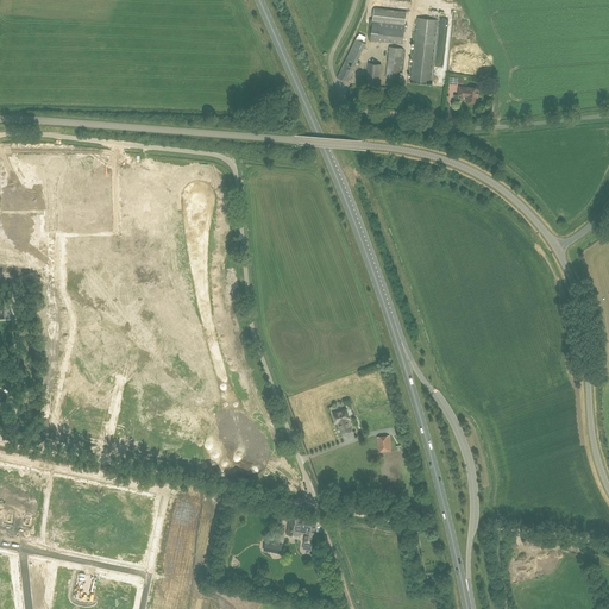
[(405,24),(407,12),(375,8),(372,20),(405,24)]
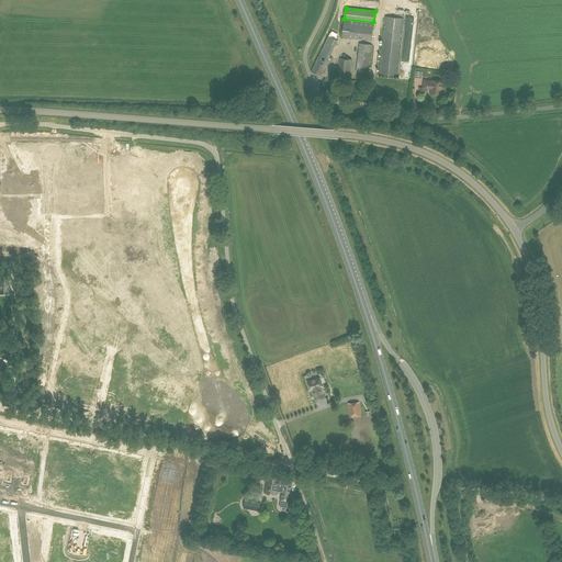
[(408,9),(408,19),(414,19),(414,14),(419,14),(418,9),(408,9)]
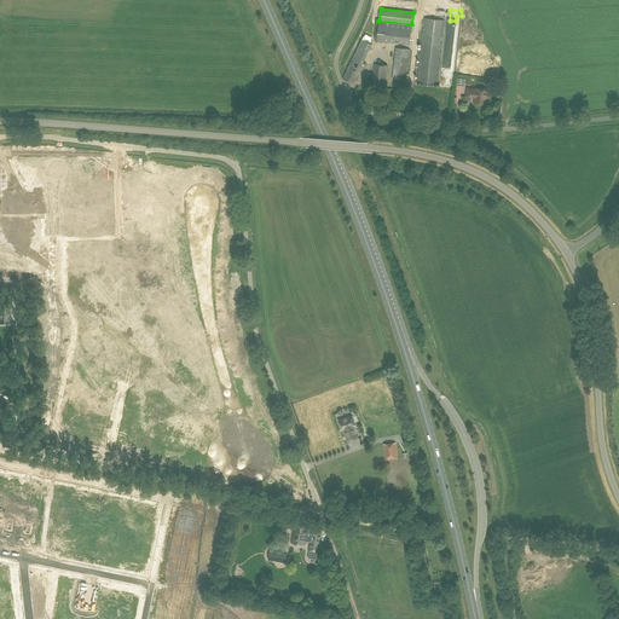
[(438,84),(445,21),(424,18),(417,81),(438,84)]
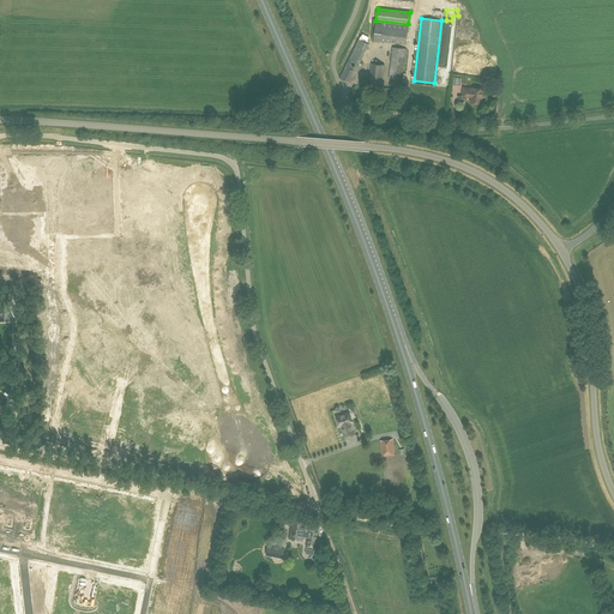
[(405,44),(408,25),(375,22),(373,41),(405,44)]
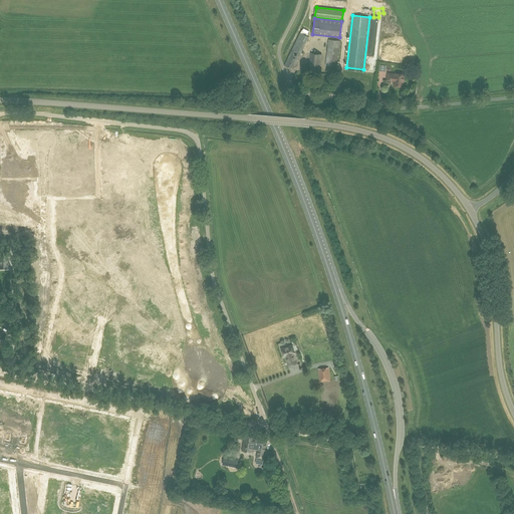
[(293,69),(309,36),(300,32),(284,65),(293,69)]
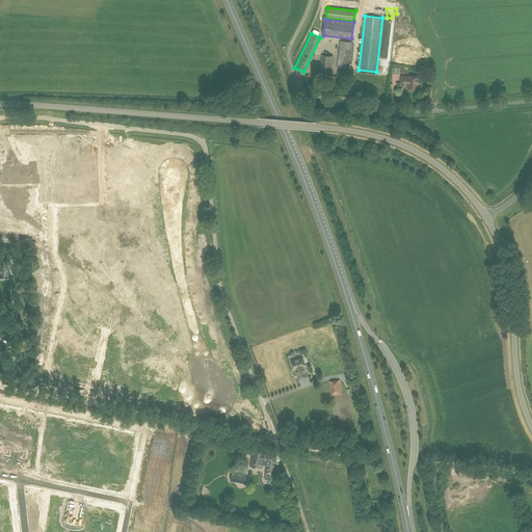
[(348,69),(351,42),(341,41),(337,68),(348,69)]
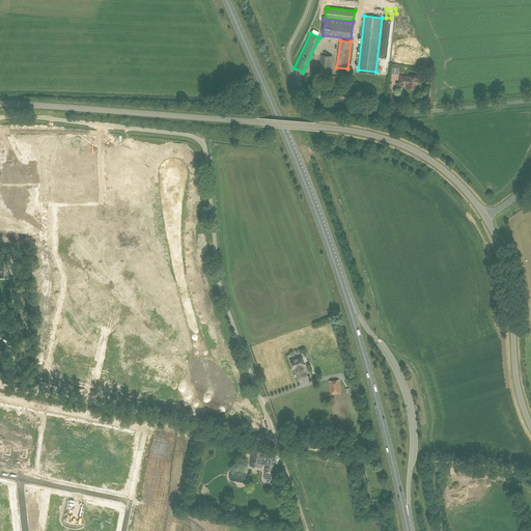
[(330,75),(332,56),(322,55),(319,74),(330,75)]
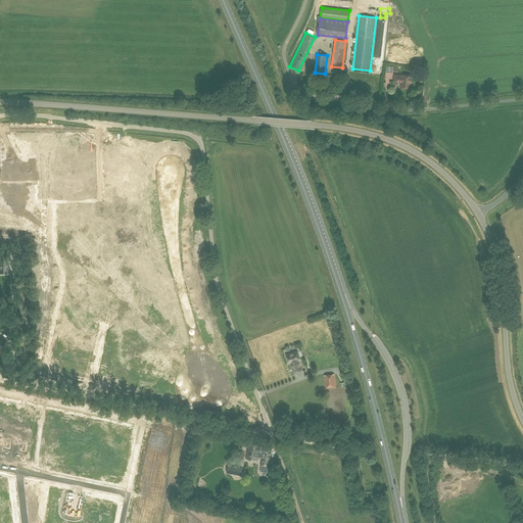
[(402,76),(394,75),(394,82),(401,83),(401,87),(410,88),(412,76),(402,75),(402,76)]
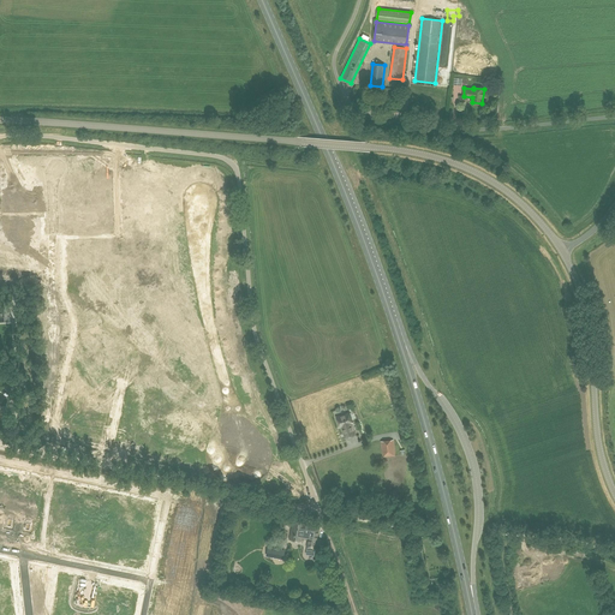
[(13,174),(5,174),(5,185),(15,185),(15,177),(31,177),(31,166),(25,166),(23,166),(21,167),(21,166),(19,166),(19,167),(13,167),(13,174)]
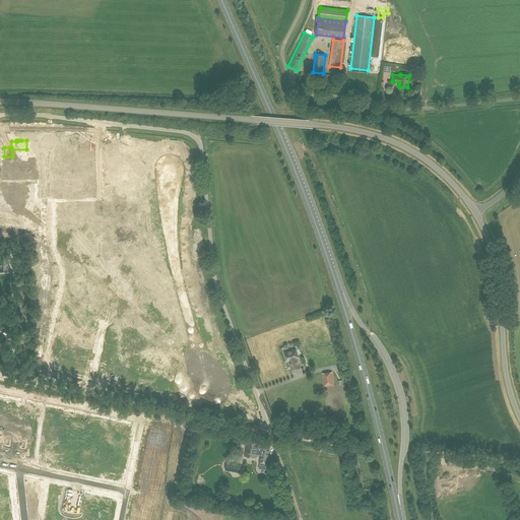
[(113,169),(107,169),(107,177),(118,177),(117,171),(124,171),(127,171),(127,161),(113,161),(113,169)]
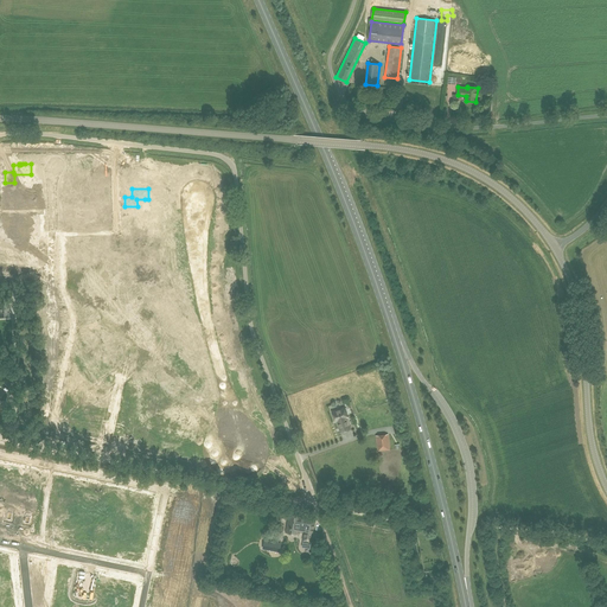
[(78,191),(72,192),(72,203),(80,202),(87,200),(87,202),(87,204),(94,204),(102,204),(102,196),(94,196),(94,191),(87,191),(87,190),(78,190),(78,191)]
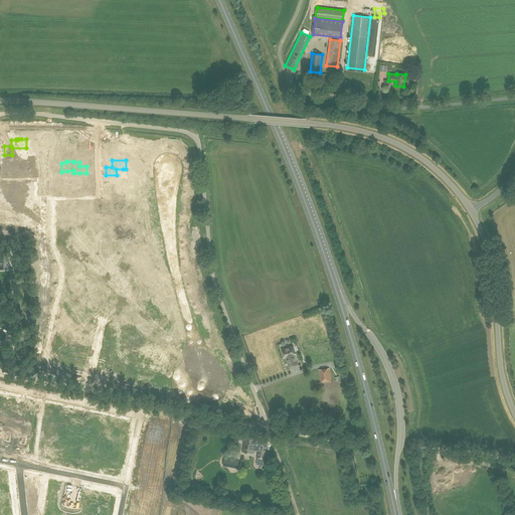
[(0,210),(1,210),(1,207),(1,206),(1,205),(7,205),(7,206),(9,206),(9,207),(10,207),(10,206),(12,206),(12,200),(12,198),(12,191),(10,191),(8,191),(6,192),(6,194),(5,194),(5,195),(2,195),(2,194),(1,194),(1,192),(0,191),(0,210)]
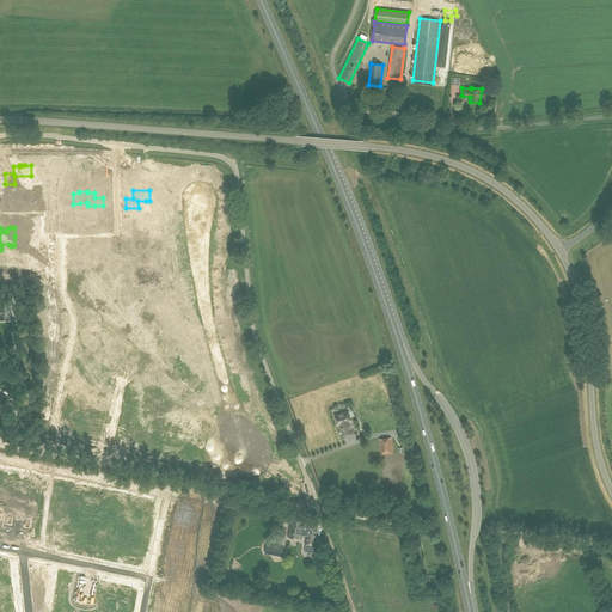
[(153,252),(141,252),(141,261),(147,259),(147,265),(151,265),(155,265),(155,270),(163,269),(163,259),(155,259),(155,257),(153,257),(153,252)]
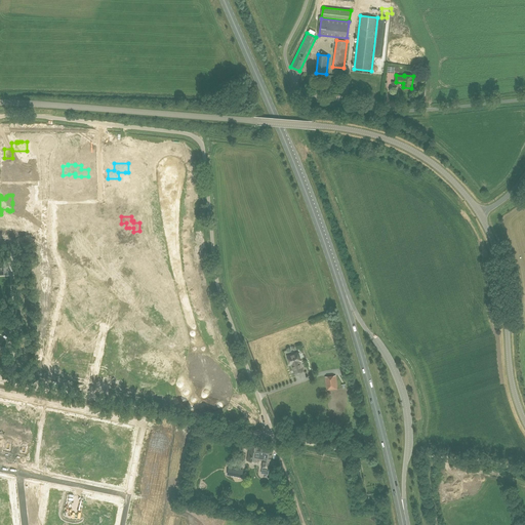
[(96,295),(95,300),(105,303),(107,294),(106,294),(106,291),(107,291),(109,286),(99,284),(98,289),(97,295),(96,295)]
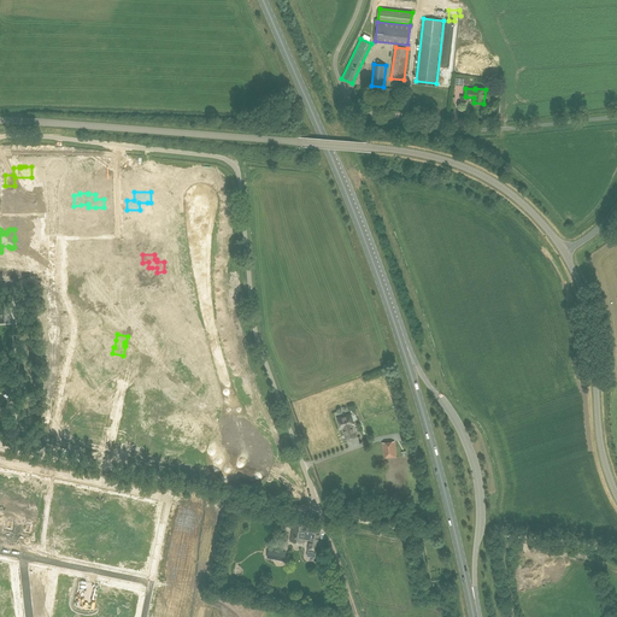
[(139,362),(137,371),(146,372),(147,366),(158,360),(153,352),(139,362)]
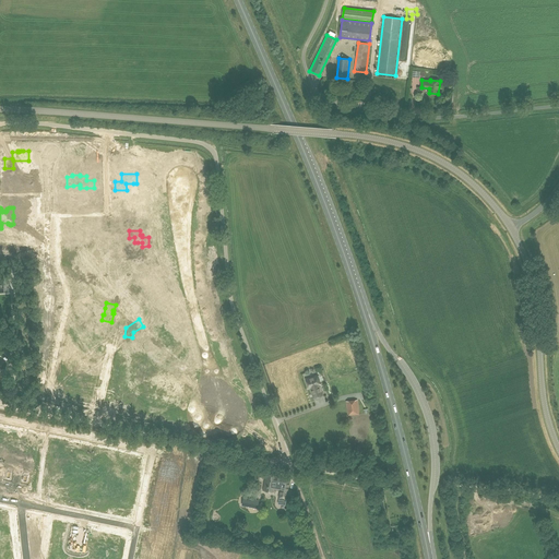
[(75,329),(74,336),(87,339),(90,332),(85,331),(85,332),(80,331),(80,330),(75,329)]
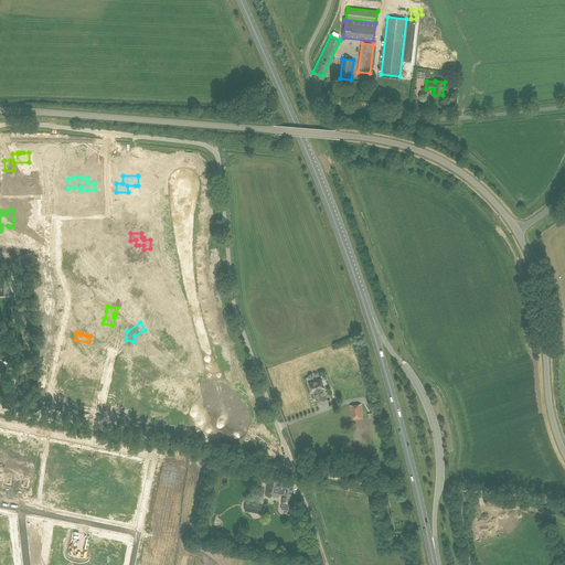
[(142,344),(141,352),(152,354),(155,348),(142,344)]
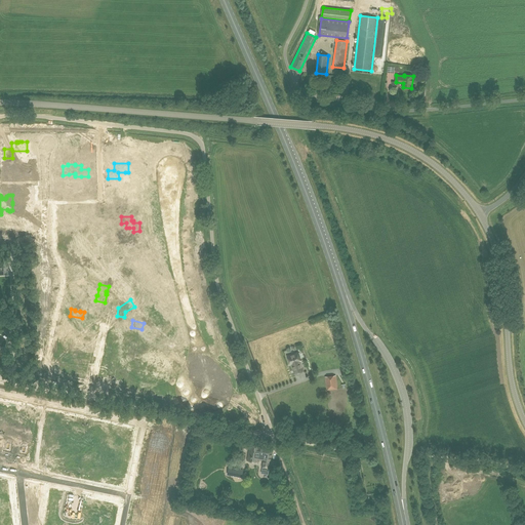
[(292,364),(295,373),(304,370),(299,361),(301,361),(298,353),(287,356),(290,364),(292,364)]
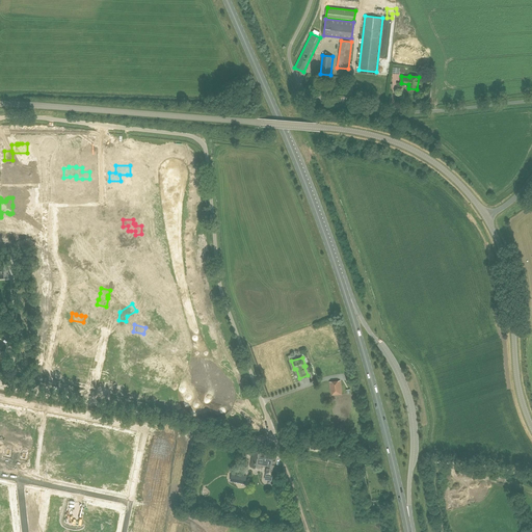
[(340,380),(329,381),(331,395),(342,394),(340,380)]
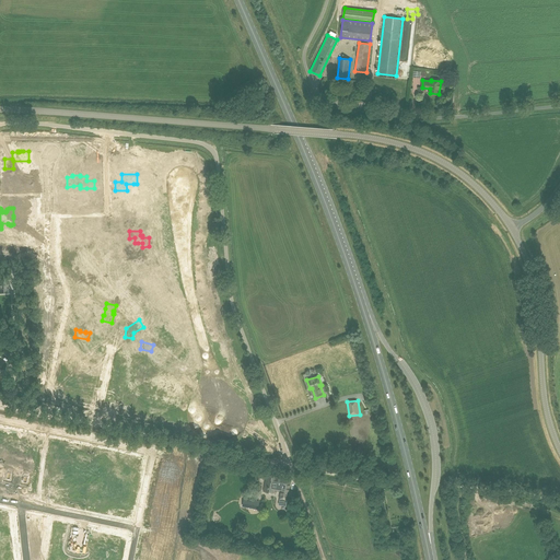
[(3,445),(3,446),(14,448),(15,442),(12,441),(14,432),(7,431),(3,445)]
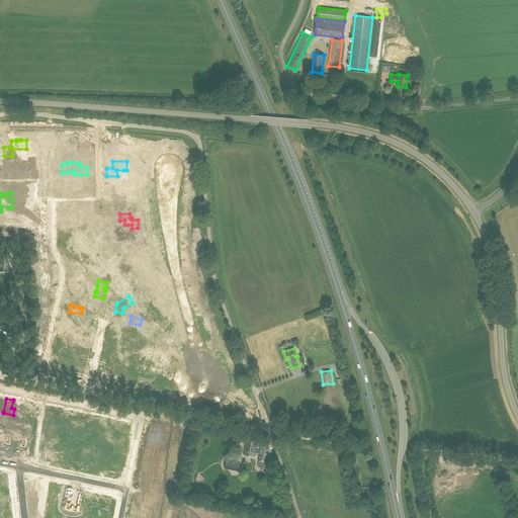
[(16,412),(14,420),(19,421),(20,416),(26,417),(28,404),(22,402),(19,413),(16,412)]
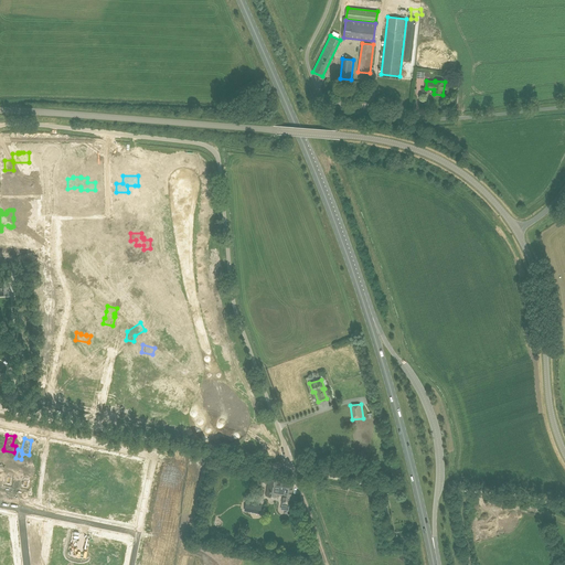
[(52,452),(51,460),(61,462),(64,448),(63,448),(63,447),(57,446),(56,446),(55,454),(52,452)]
